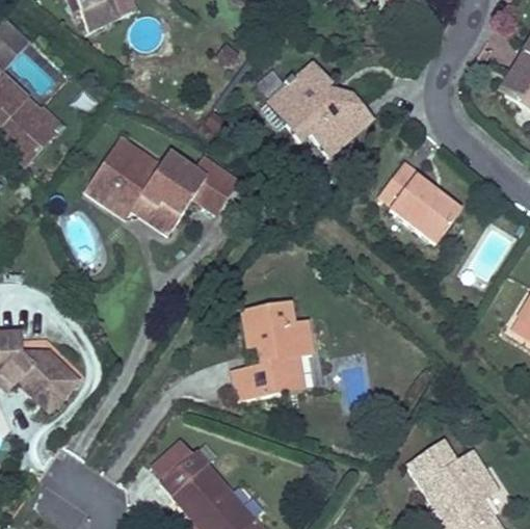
[(83,0),(96,26),(117,16),(111,0),(83,0)]
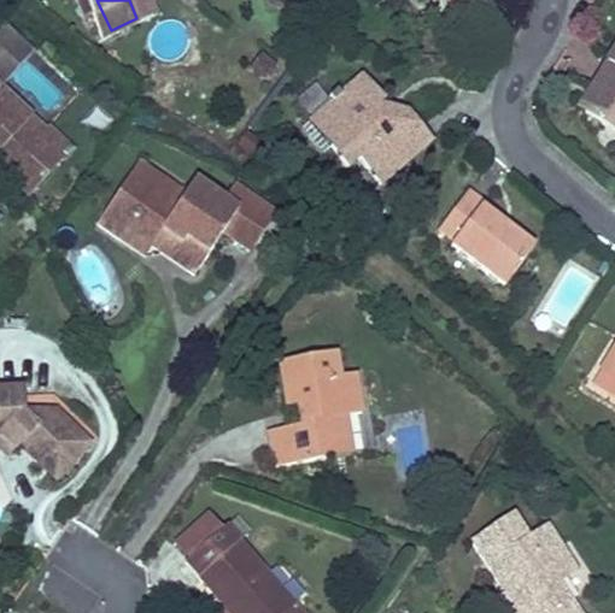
[(144,15),(136,0),(129,0),(136,18),(144,15)]
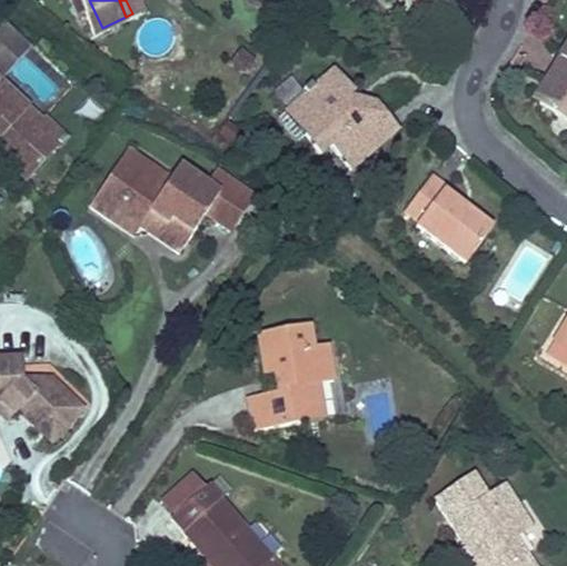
[(0,70),(0,71),(25,45),(0,22),(0,70)]
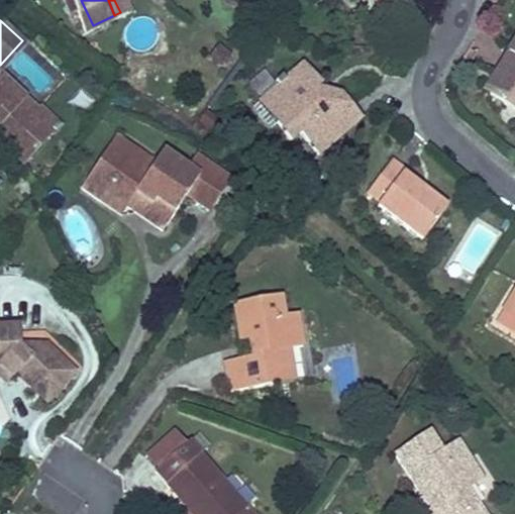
[(488,88),(514,105),(514,38),(507,50),(511,53),(493,80),(488,88)]
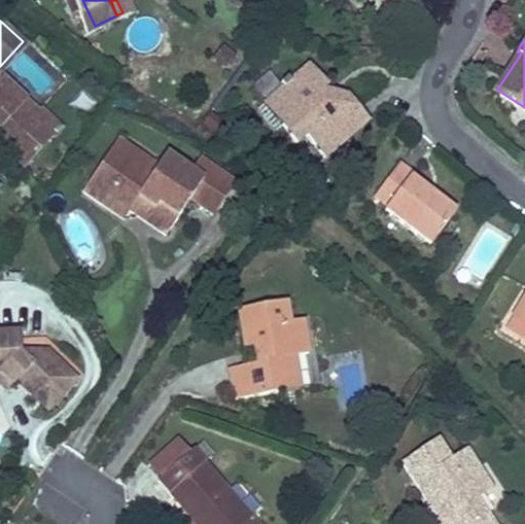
[(283,121),(290,116),(304,136),(310,132),(326,156),(368,127),(350,101),(341,107),(328,90),(334,86),(319,65),(266,102),(281,124),(283,121)]
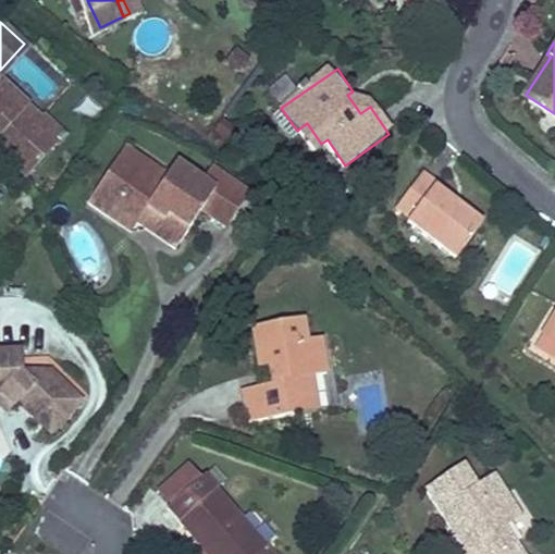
[(27,124),(40,111),(0,76),(0,158),(19,175),(48,143),(27,124)]
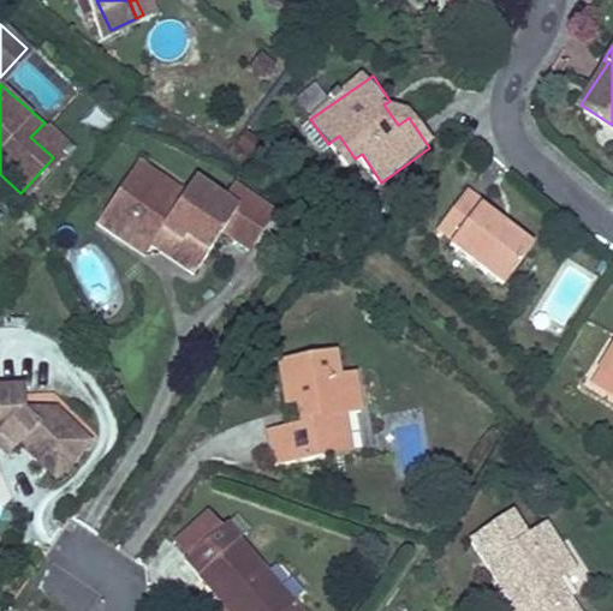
[(30,137),(53,157),(66,143),(45,123),(30,137)]
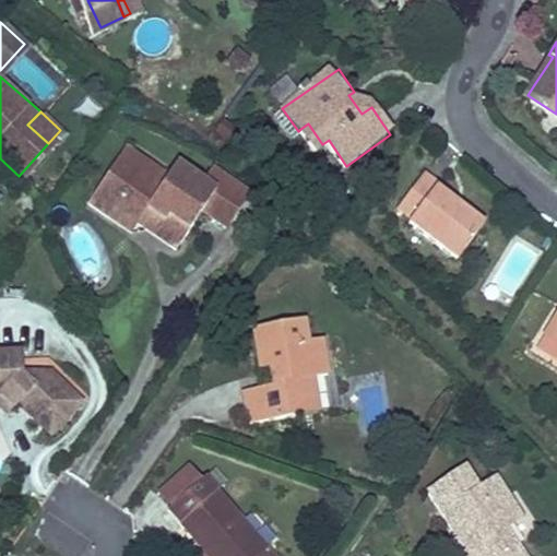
[(322,144),(308,123),(300,129),(315,150),(322,144)]
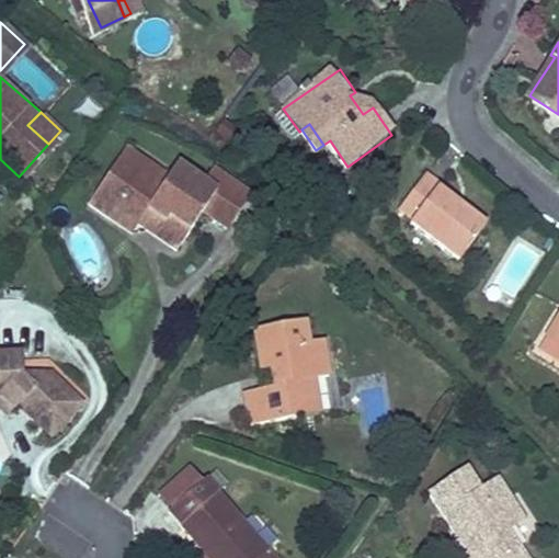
[(203,182),(175,164),(169,174),(163,183),(140,170),(146,160),(126,148),(91,205),(112,217),(116,211),(141,226),(152,207),(190,230),(204,207),(226,221),(247,188),(212,167),(203,182)]
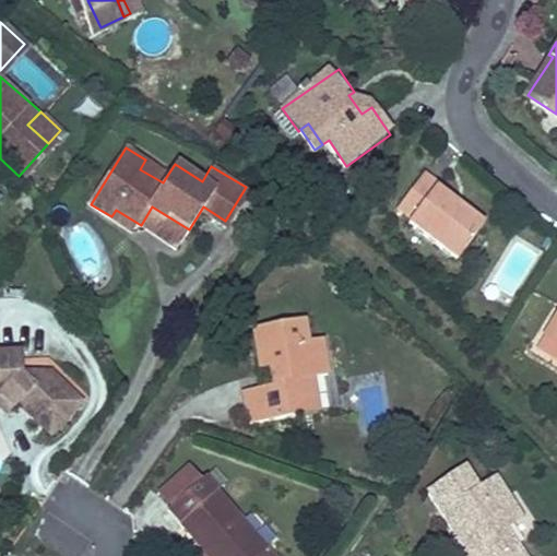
[(168,174),(145,160),(140,169),(163,182),(168,174)]
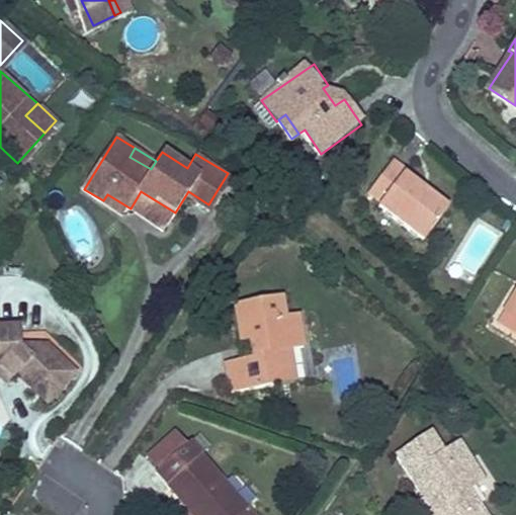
[(425,237),(449,205),(407,172),(409,168),(395,157),(370,187),(384,198),(381,202),(425,237)]
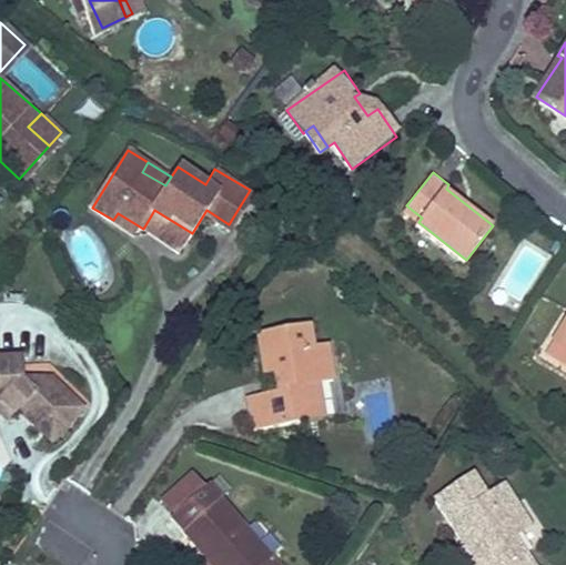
[(154,210),(143,229),(181,251),(192,233),(154,210)]
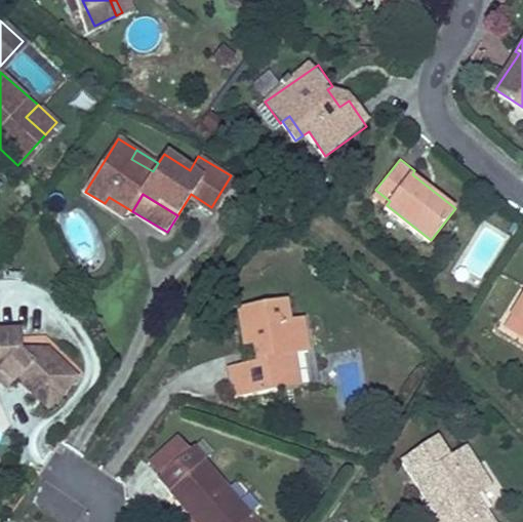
[(132,211),(109,197),(105,203),(128,217),(132,211)]
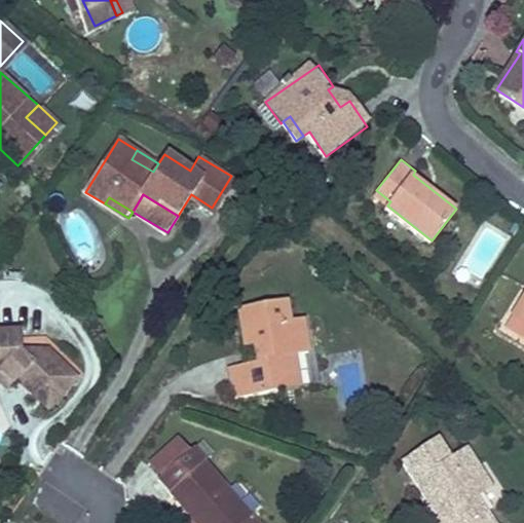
[(523,292),(515,305),(523,311),(523,292)]
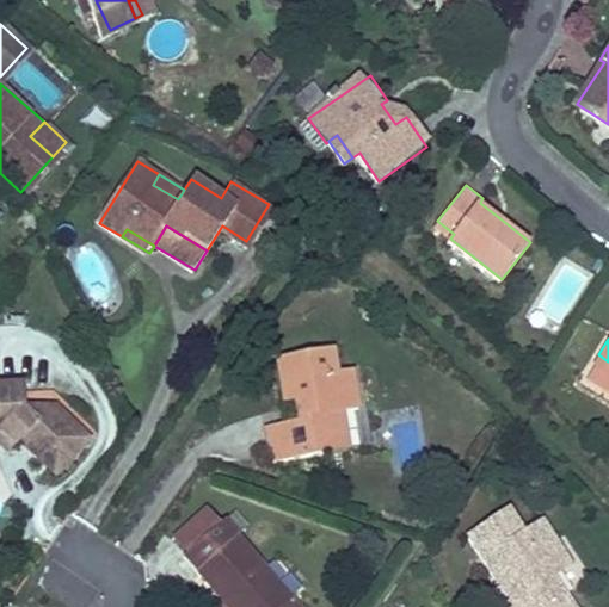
[(317,425),(336,421),(333,403),(346,402),(340,365),(323,367),(319,342),(269,350),(276,394),(288,392),(290,410),(256,416),(260,453),(320,445),(317,425)]
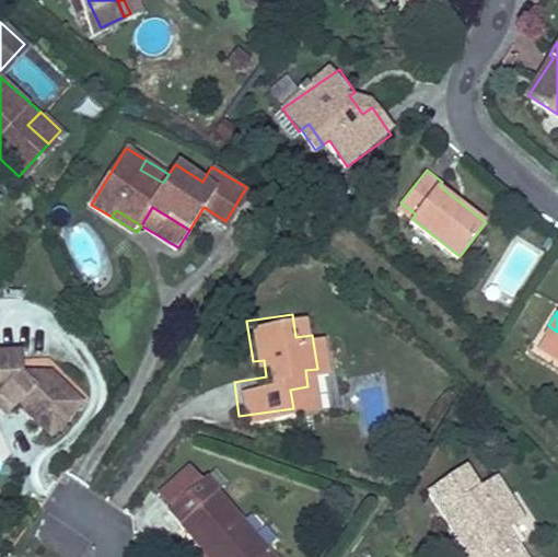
[(0,393),(1,394),(15,405),(19,401),(42,421),(54,406),(68,418),(84,397),(50,370),(21,373),(18,351),(0,352),(0,393)]
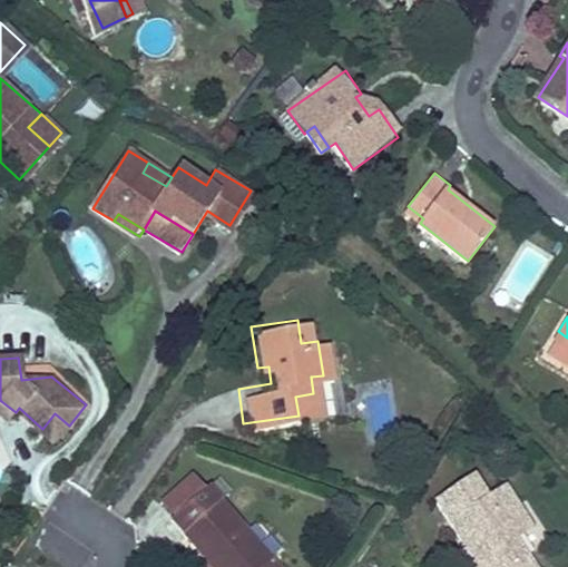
[(313,393),(295,397),(299,416),(315,413),(313,393)]
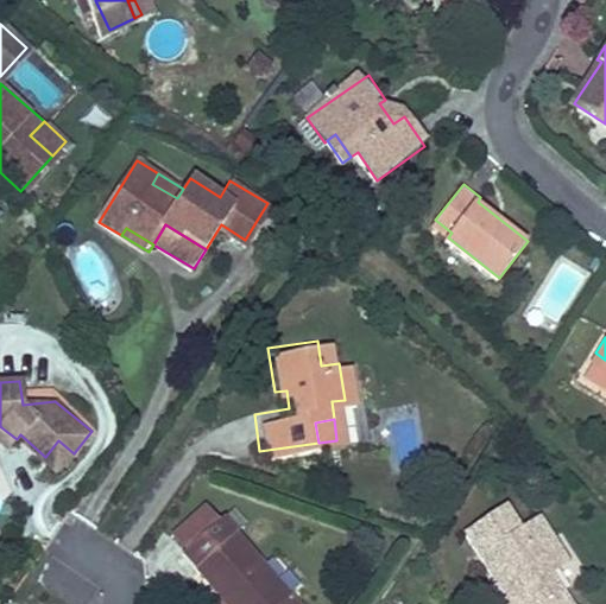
[(1,427),(0,428),(0,439),(10,447),(17,439),(1,427)]
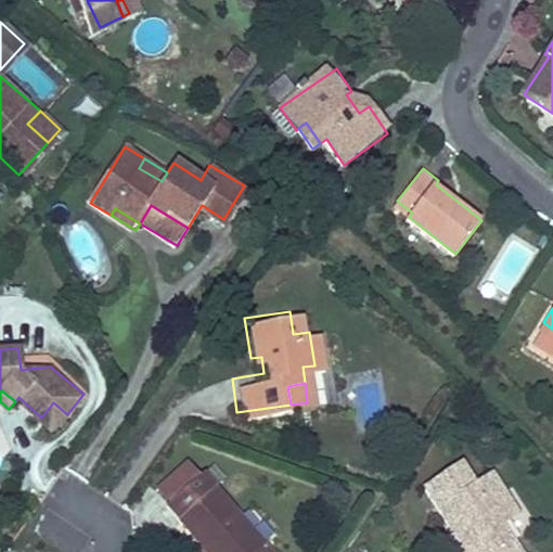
[(53,402),(41,418),(55,428),(67,414),(53,402)]
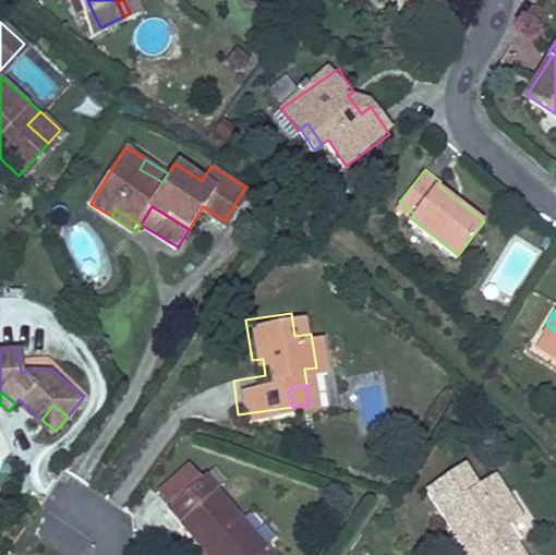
[(455,451),(417,478),(443,518),(450,513),(467,538),(459,542),(467,554),(523,554),(528,553),(503,514),(514,507),(484,462),(469,473),(455,451)]
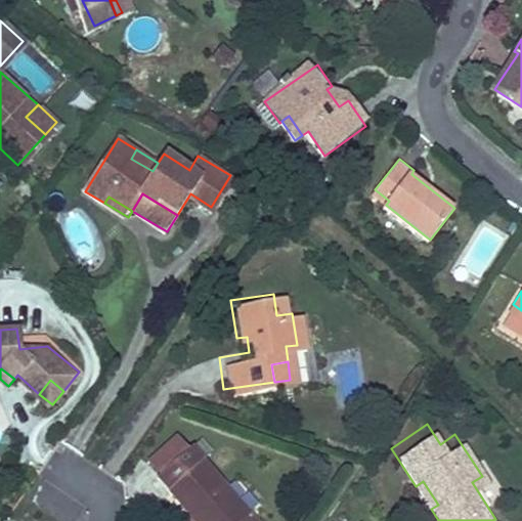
[(160,470),(191,444),(179,430),(148,457),(160,470)]
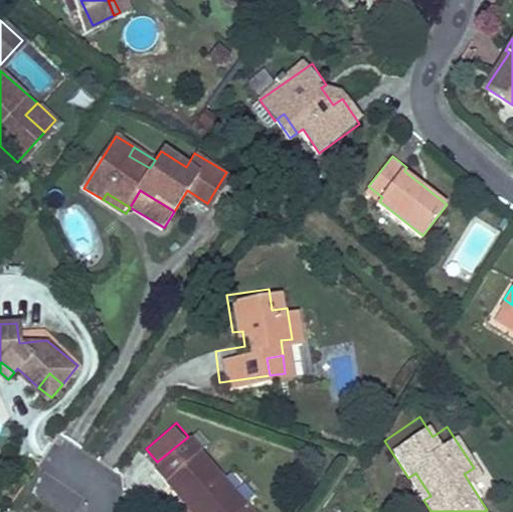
[(234,511),(248,500),(192,434),(188,437),(157,462),(154,465),(193,511),(234,511)]
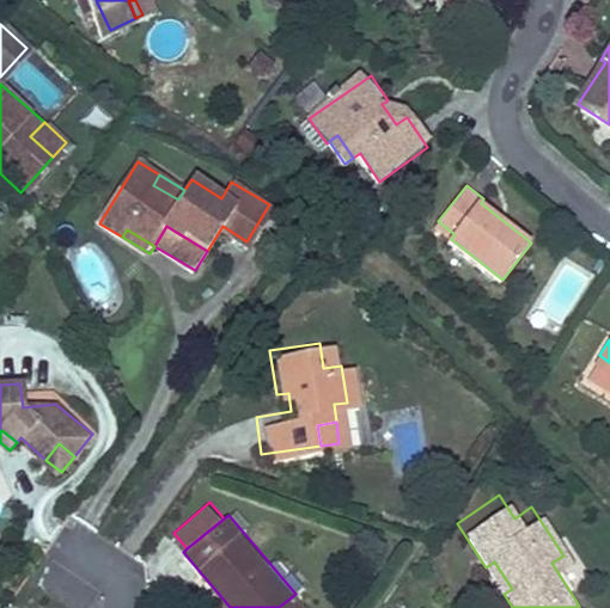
[(494,562),(486,567),(504,594),(512,589),(494,562)]
